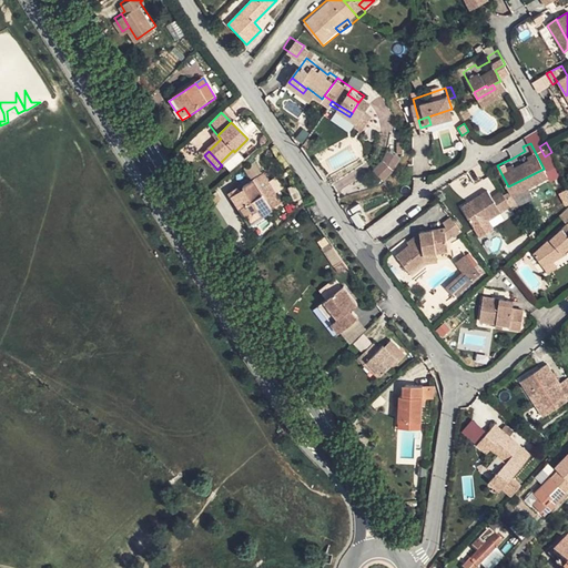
[(382,161),(371,171),(382,182),(392,173),(399,159),(387,152),(382,161)]
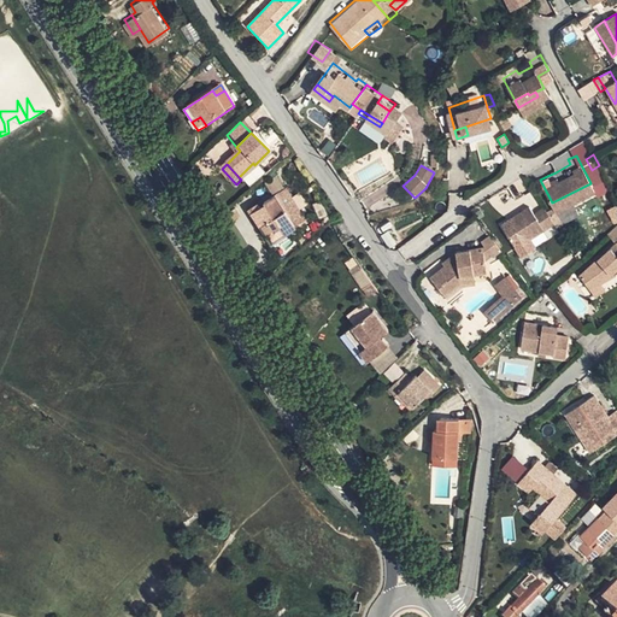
[(283,235),(294,229),(291,222),(300,215),(285,191),(264,203),(265,206),(254,213),(263,225),(258,229),(263,236),(278,227),(283,235)]
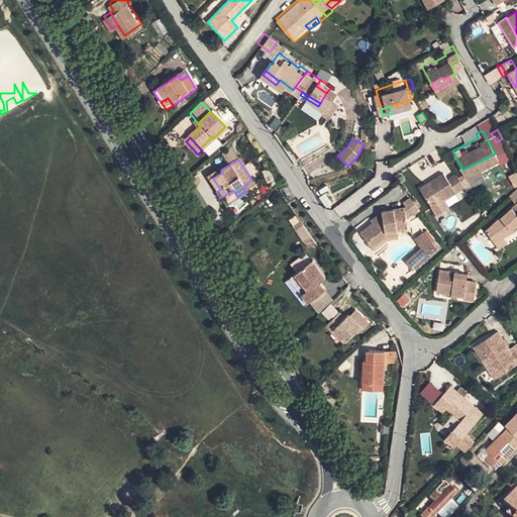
[(430,199),(461,178),(453,166),(446,171),(441,164),(428,173),(429,174),(417,180),(430,199)]
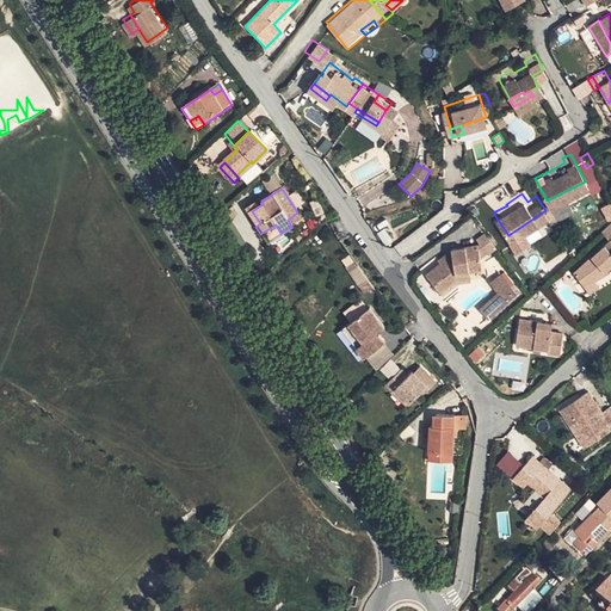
[(322,220),(318,209),(310,213),(315,222),(322,220)]
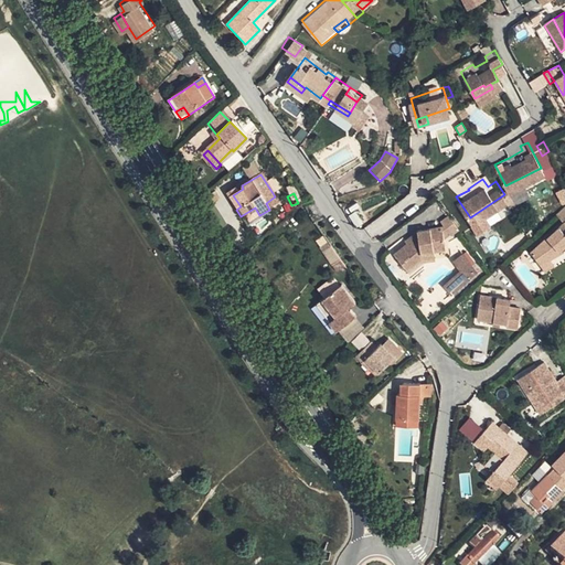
[(266,203),(269,210),(279,204),(275,196),(266,203)]
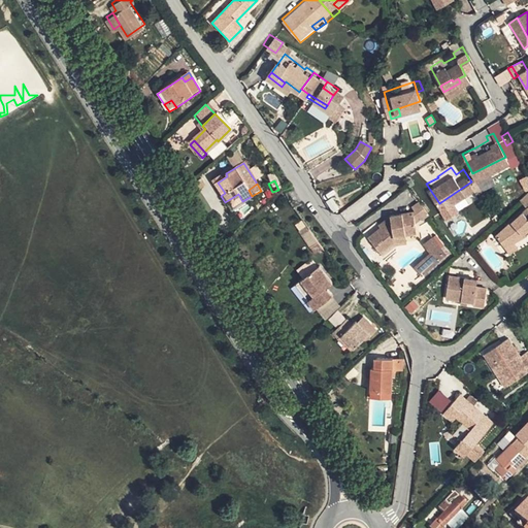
[(419,211),(426,206),(417,193),(409,198),(419,211)]
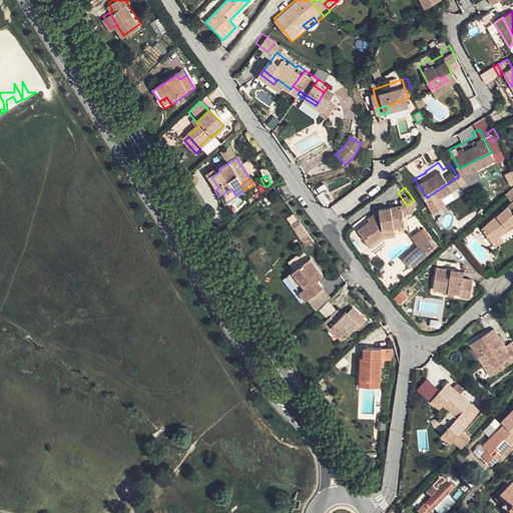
[(490,240),(499,235),(512,228),(510,224),(512,222),(512,188),(506,195),(512,202),(482,229),(490,240)]
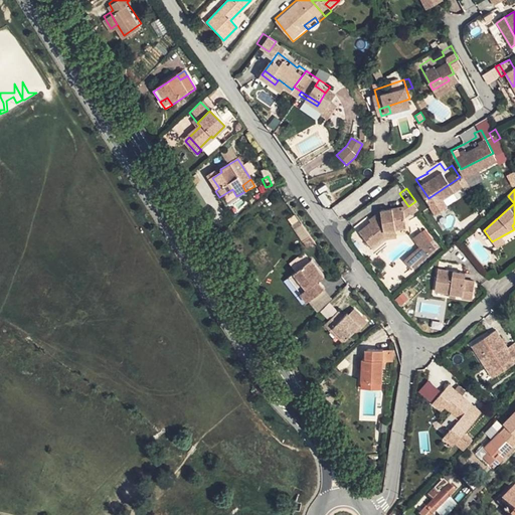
[(400,198),(379,201),(380,206),(369,214),(357,222),(370,239),(384,229),(383,222),(393,221),(404,219),(400,198)]
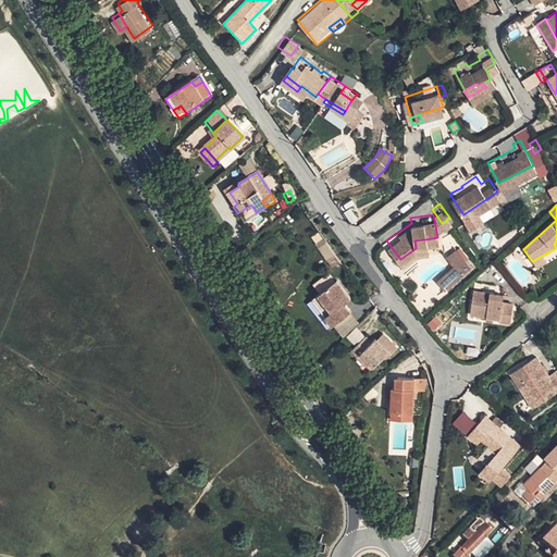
[(411,223),(410,218),(397,227),(399,232),(411,223)]
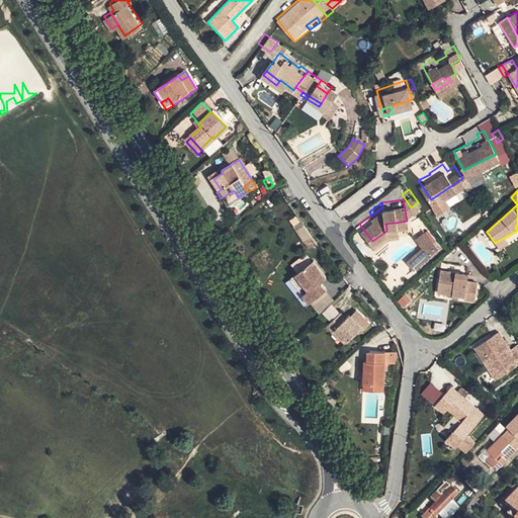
[(397,230),(396,223),(385,224),(386,231),(397,230)]
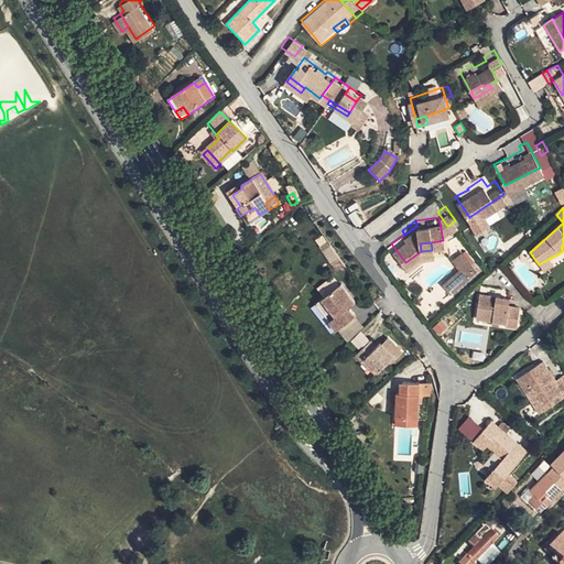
[(452,274),(455,280),(473,266),(461,247),(451,253),(457,263),(440,278),(442,280),(446,278),(447,279),(452,274)]
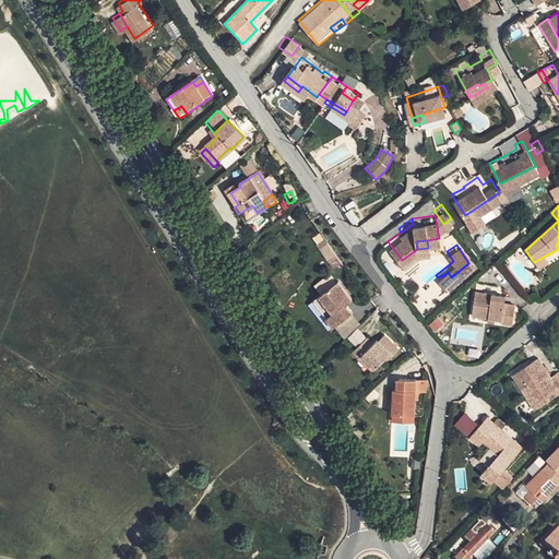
[(547,262),(544,257),(534,262),(538,268),(547,262)]
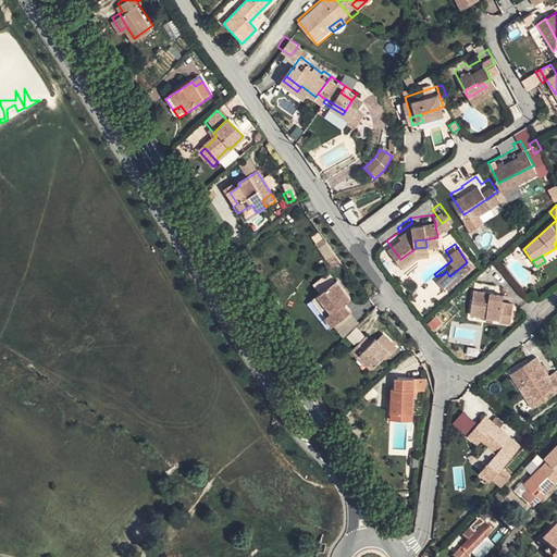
[(441,274),(436,276),(441,283),(449,276),(446,271),(442,275),(441,274)]
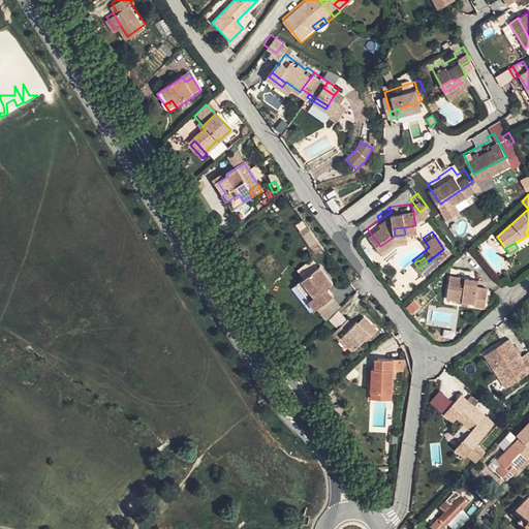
[(319,268),(304,283),(322,304),(333,294),(329,288),(334,284),(319,268)]
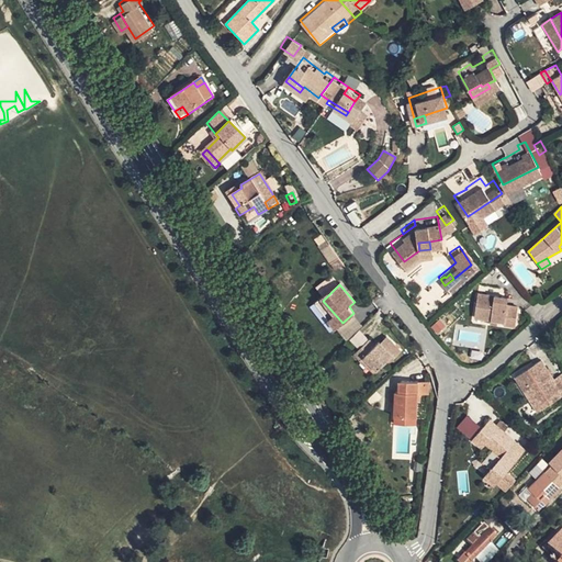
[(475,317),(492,319),(499,321),(505,322),(505,326),(516,327),(518,307),(508,305),(508,298),(478,294),(475,317)]
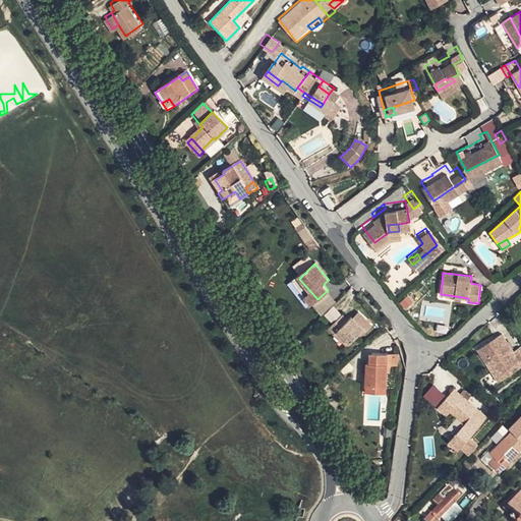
[(317,299),(299,279),(293,283),(312,304),(317,299)]
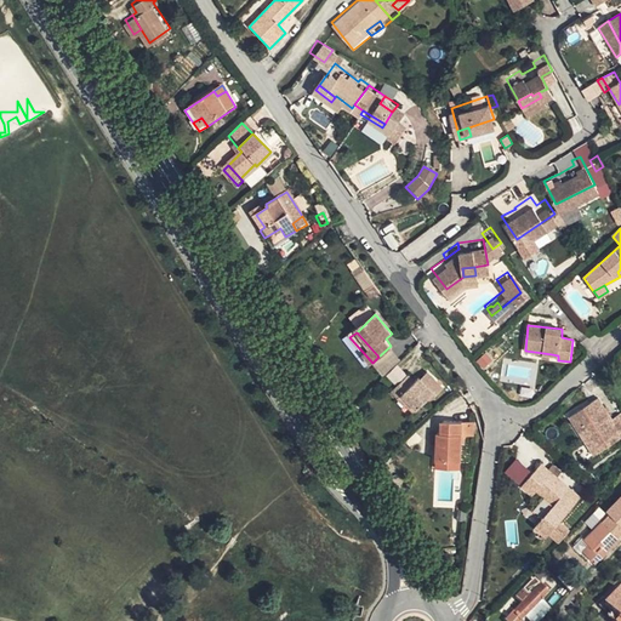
[(386,375),(394,385),(405,374),(396,365),(386,375)]
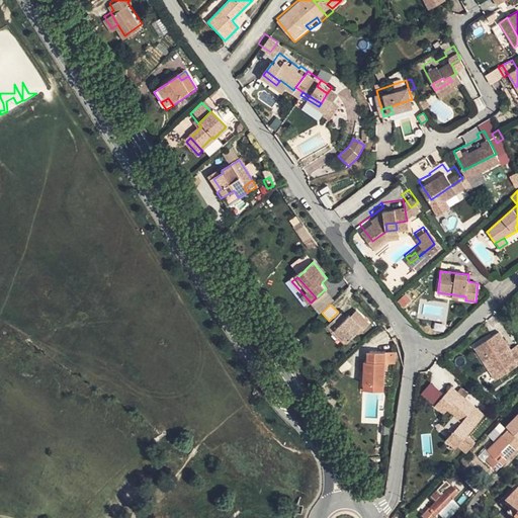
[(354,321),(360,315),(357,312),(351,317),(354,321)]
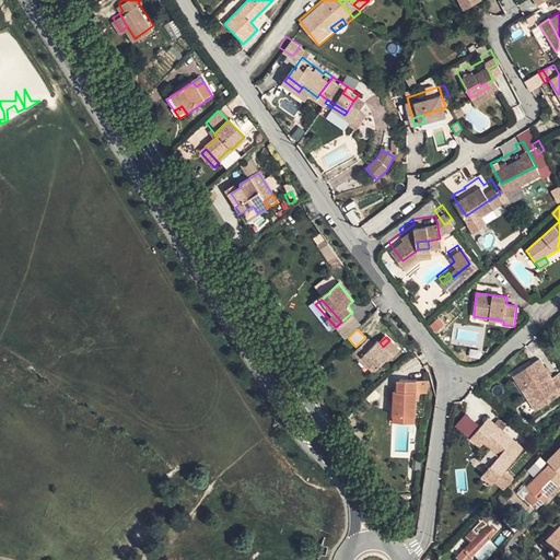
[(400,351),(389,340),(383,347),(380,342),(377,341),(374,345),(369,338),(353,352),(359,359),(363,356),(375,371),(391,356),(393,358),(400,351)]
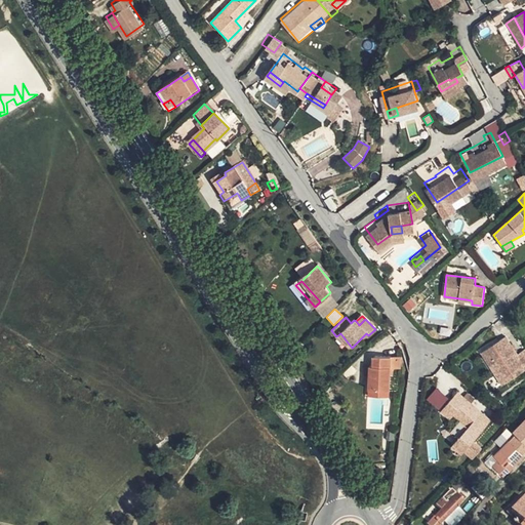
[(502,369),(524,353),(524,340),(521,335),(513,341),(500,324),(477,340),(489,358),(493,356),(502,369)]
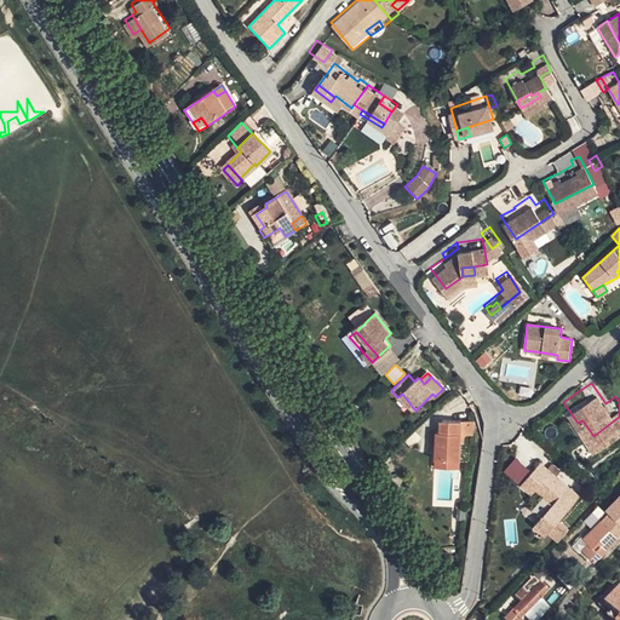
[(412,413),(415,411),(402,394),(397,397),(412,413)]
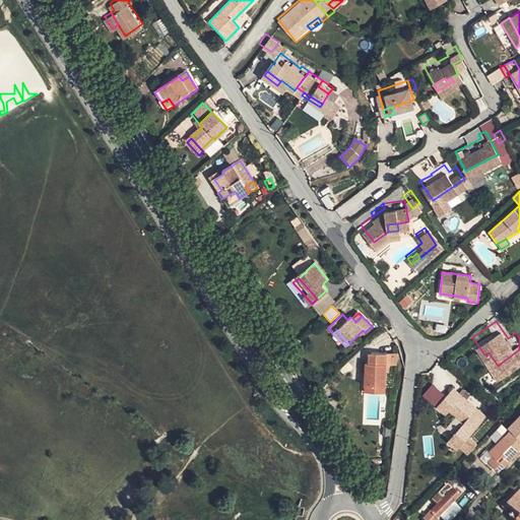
[(489,352),(484,354),(485,356),(494,369),(498,366),(489,352)]
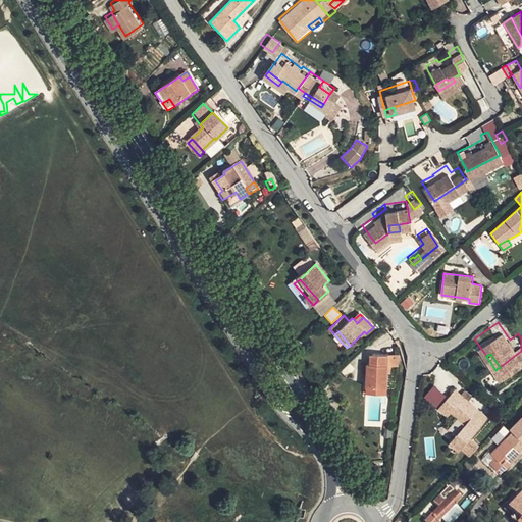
[(389,367),(390,357),(390,356),(374,356),(371,358),(371,366),(368,366),(367,375),(366,390),(388,392),(389,367)]
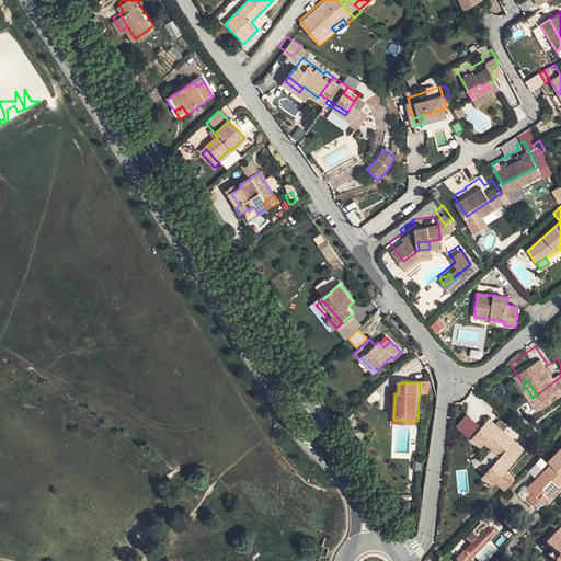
[(455,427),(469,438),(479,425),(466,414),(455,427)]
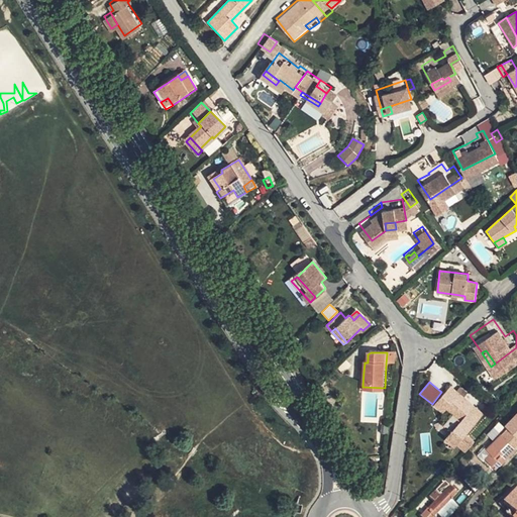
[(447,408),(453,413),(443,425),(451,432),(446,437),(466,453),(475,442),(467,435),(473,428),(479,420),(485,414),(466,397),(458,391),(451,386),(434,405),(443,412),(447,408)]
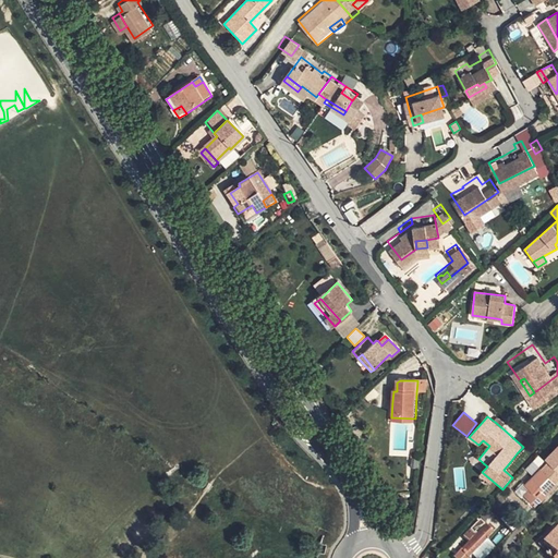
[(495,422),(502,428),(506,425),(498,419),(495,422)]
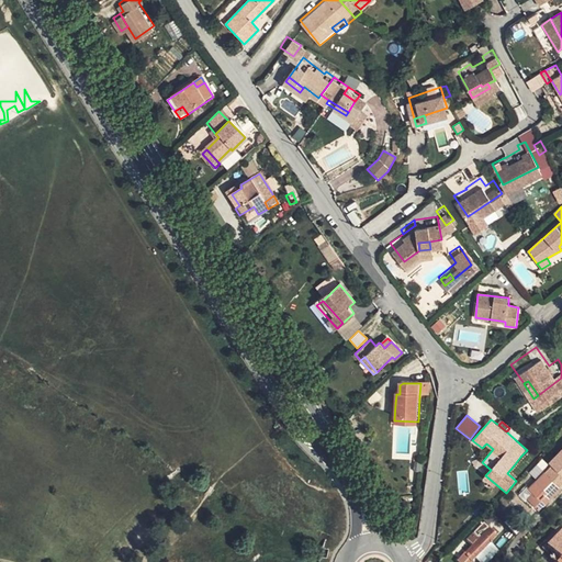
[(550,467),(561,479),(561,449),(547,464),(550,467)]
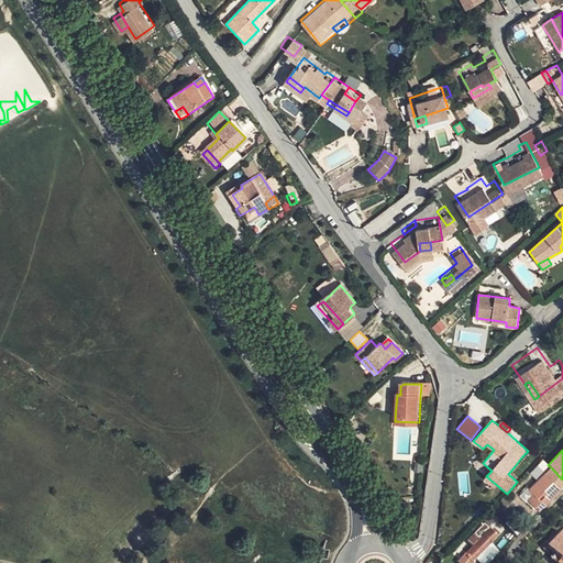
[(538,512),(562,487),(562,479),(551,467),(528,490),(532,495),(536,498),(530,504),(538,512)]
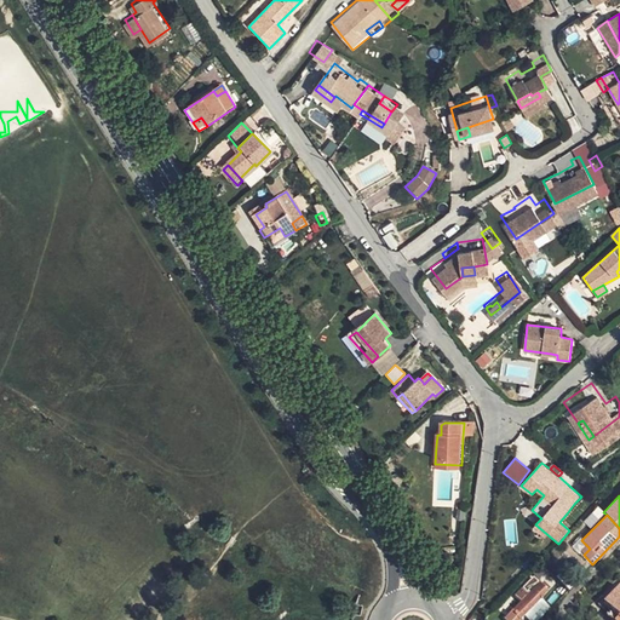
[(590,549),(586,545),(580,551),(584,555),(590,549)]
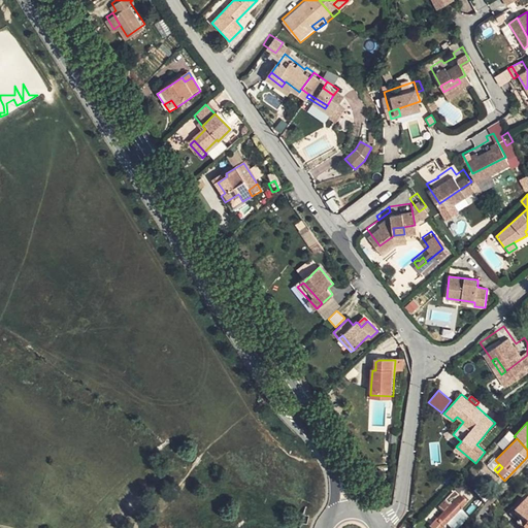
[(527,496),(516,509),(523,518),(527,513),(527,496)]
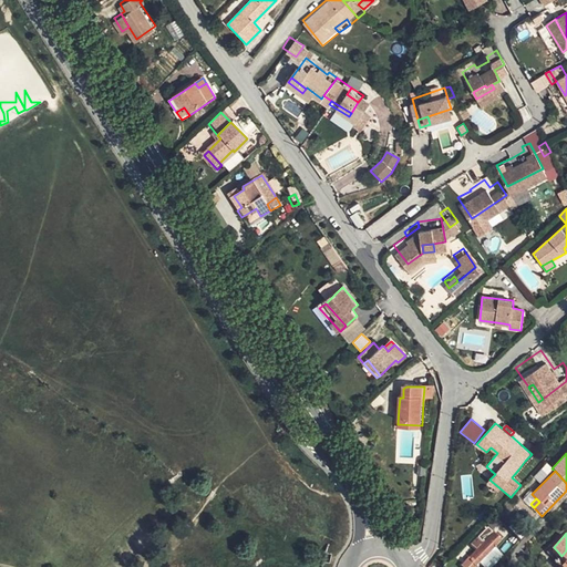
[(463,564),(466,566),(467,566),(473,562),(476,565),(495,545),(488,538),(463,564)]
